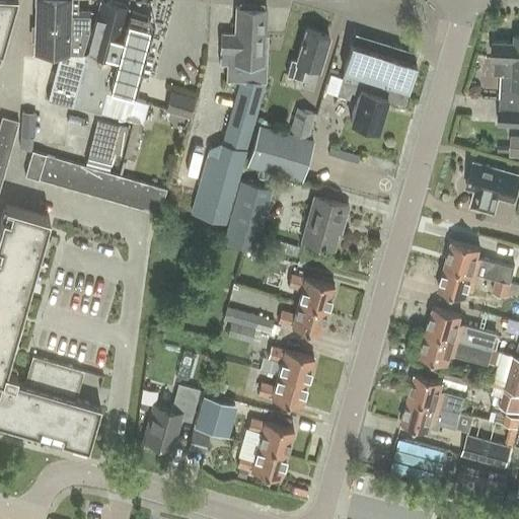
[(0,0),(0,56),(16,0),(0,0)]
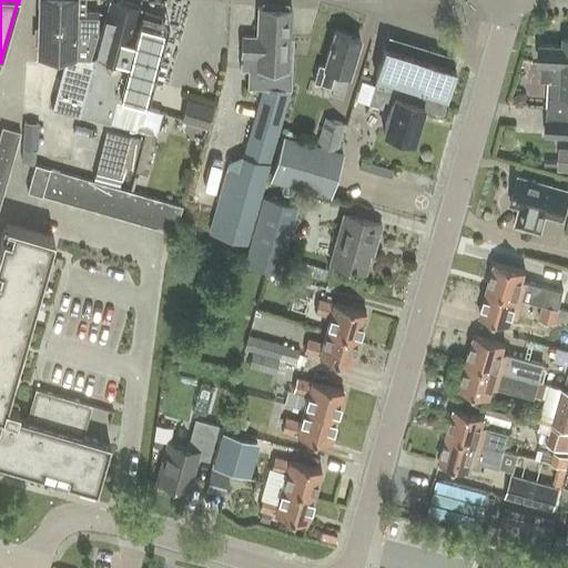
[(39,0),(40,10),(39,57),(67,58),(54,109),(78,115),(93,59),(90,59),(98,32),(98,11),(77,11),(77,1),(74,0),(39,0)]
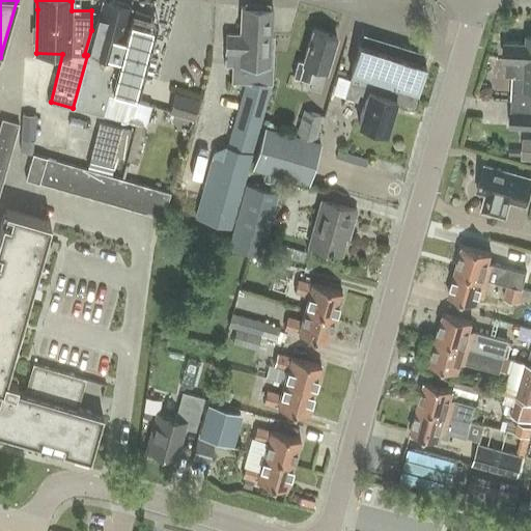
[(108,93),(124,98),(126,94),(134,96),(151,27),(128,21),(131,7),(103,0),(75,108),(102,115),(108,93)]
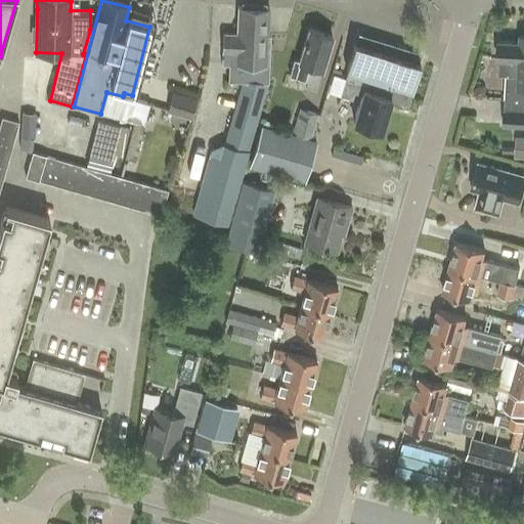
[(268,35),(269,8),(238,7),(236,34),(223,33),(221,64),(229,64),(228,81),(243,81),(224,142),(212,149),(193,214),(227,224),(248,151),(267,83),(268,83),(270,36),(268,35)]
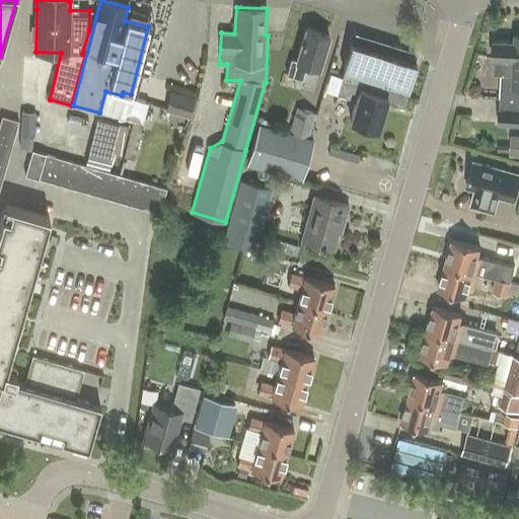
[(291,59),(286,74),(304,80),(303,85),(312,88),(318,68),(319,68),(329,35),(306,28),(296,60),(291,59)]
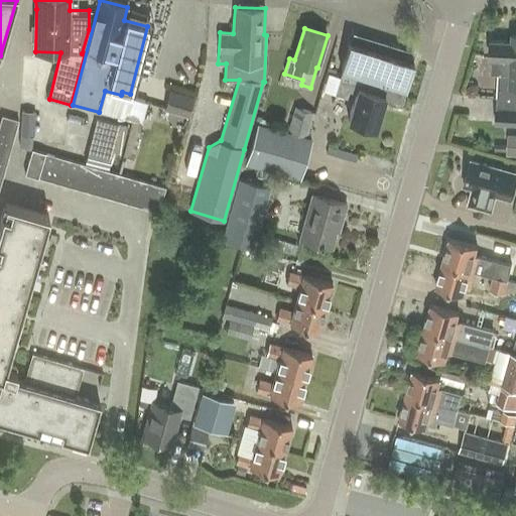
[(515,34),(511,35),(511,41),(491,40),(490,58),(492,58),(491,73),(499,74),(497,109),(496,109),(495,123),(515,124),(515,34)]
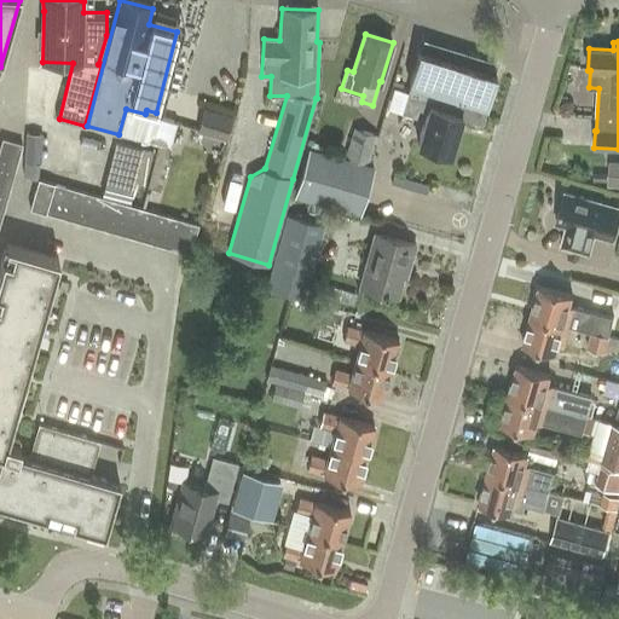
[(481,122),(496,74),(418,50),(409,82),(411,84),(401,113),(416,117),(418,108),(428,110),(418,144),(451,154),(462,116),(481,122)]
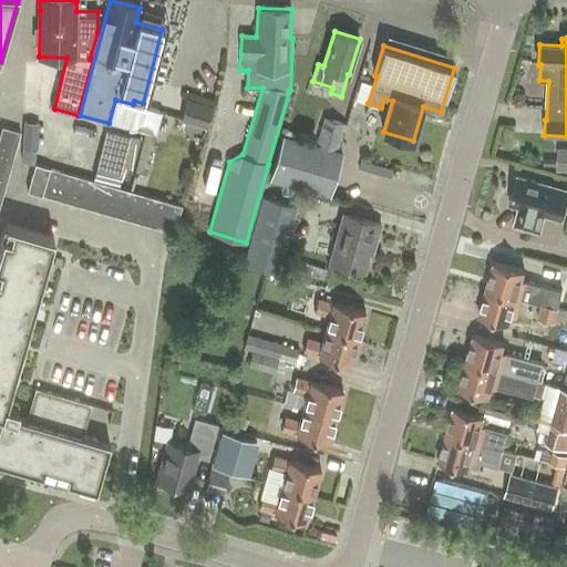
[(521,94),(519,94),(518,94),(517,94),(516,95),(515,95),(514,96),(514,98),(513,99),(513,100),(513,101),(513,102),(513,103),(514,104),(514,105),(515,105),(516,106),(517,106),(518,107),(519,107),(521,107),(522,106),(523,106),(524,105),(525,104),(525,103),(526,102),(526,101),(526,100),(525,99),(525,98),(524,96),(524,95),(523,95),(522,94),(521,94)]
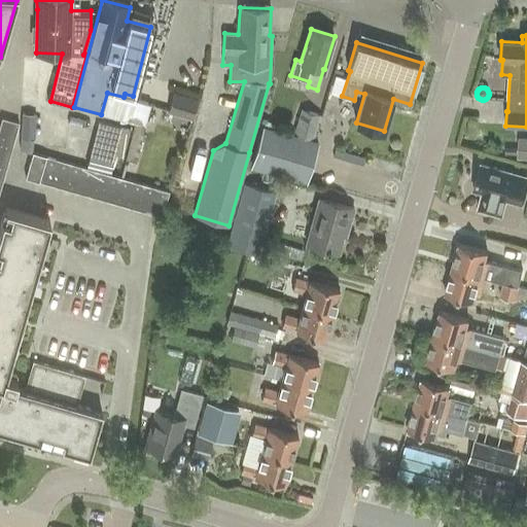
[(191,120),(198,99),(174,92),(168,113),(191,120)]
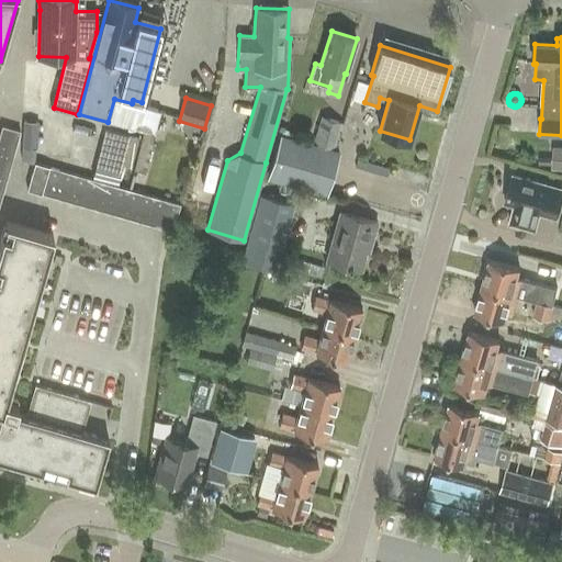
[(132,103),(114,99),(109,121),(156,133),(161,111),(132,103)]
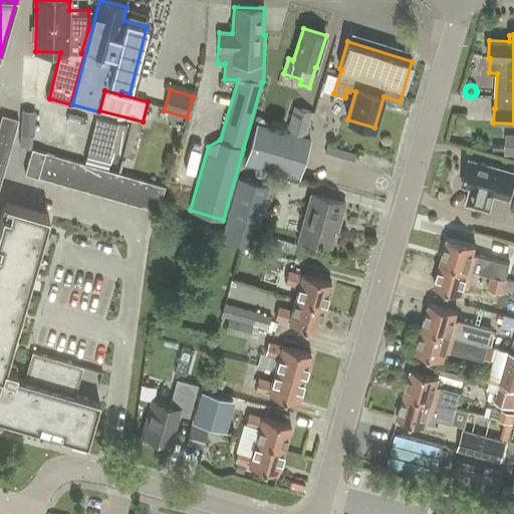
[(305,138),(312,112),(294,106),(286,133),(256,123),(245,163),(299,178),(310,140),(305,138)]
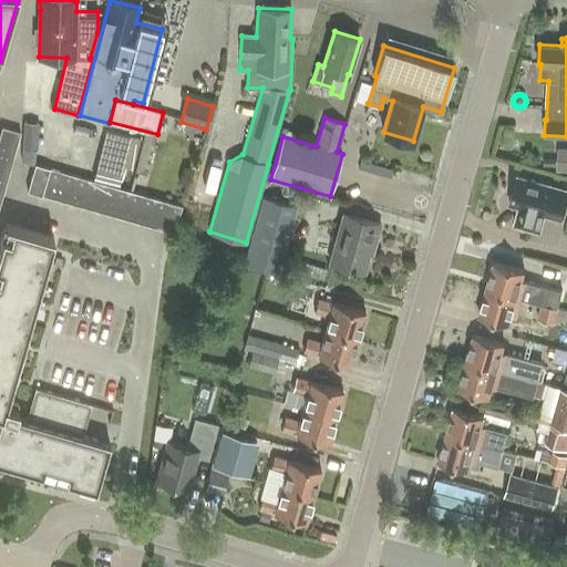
[(24,122),(22,148),(38,150),(39,123),(24,122)]
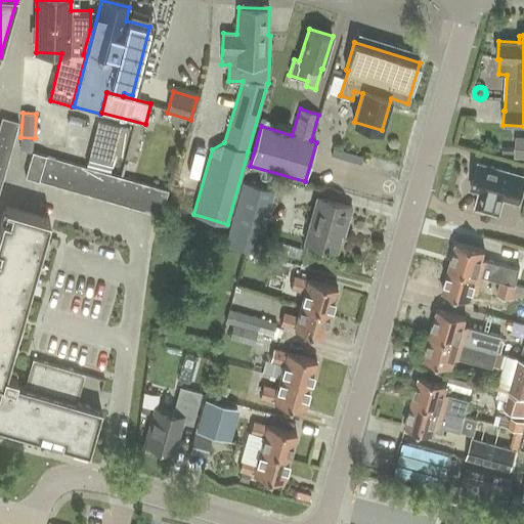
[(0,187),(18,122),(2,118),(0,124),(0,187)]
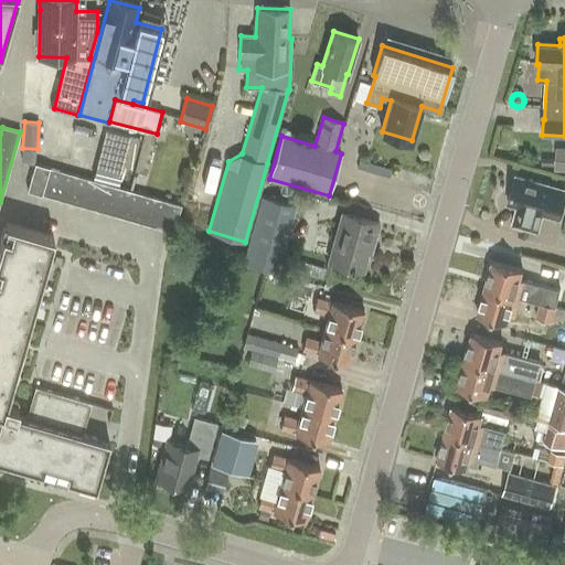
[(131,135),(106,128),(96,167),(121,173),(131,135)]
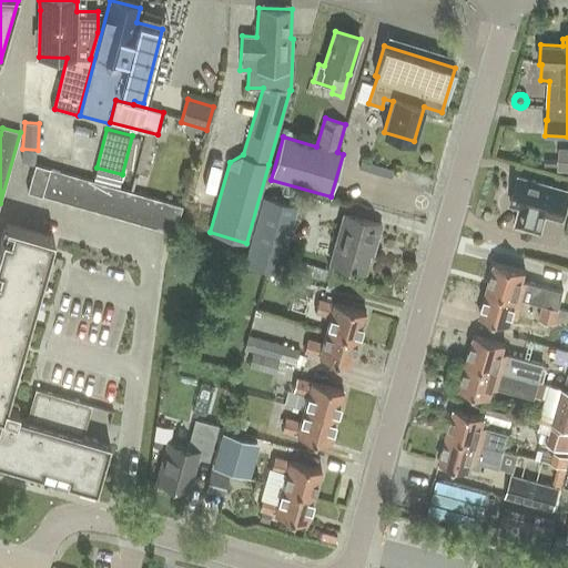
[(148,175),(156,137),(146,134),(137,172),(148,175)]
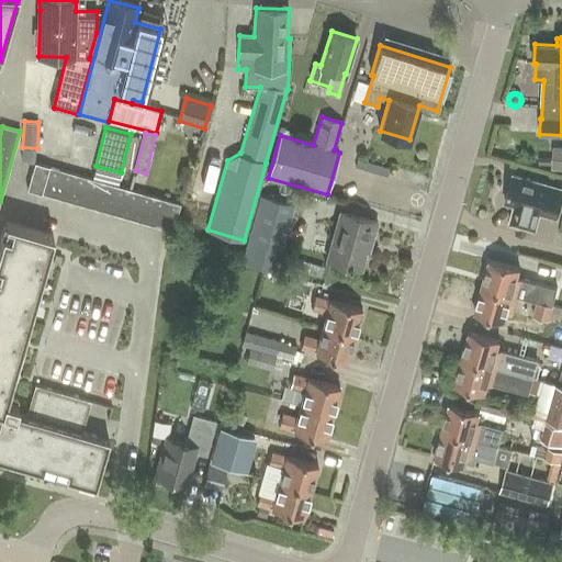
[(561,147),(553,148),(552,170),(561,170),(561,147)]
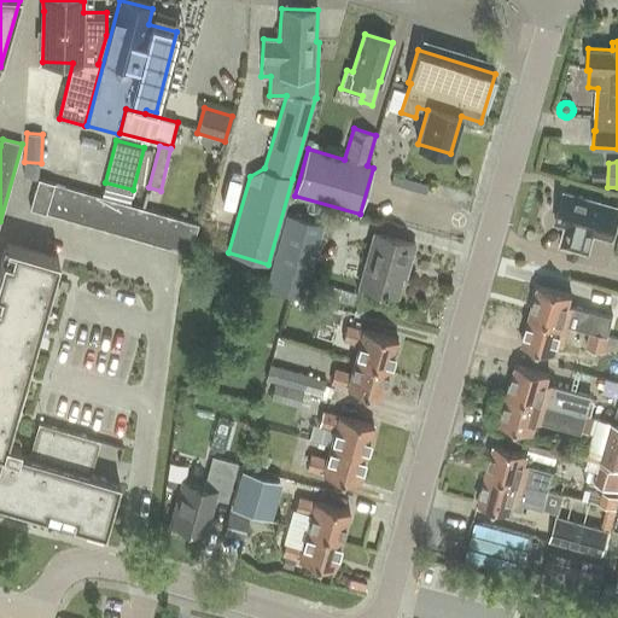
[(46,213),(54,184),(39,179),(30,209),(46,213)]
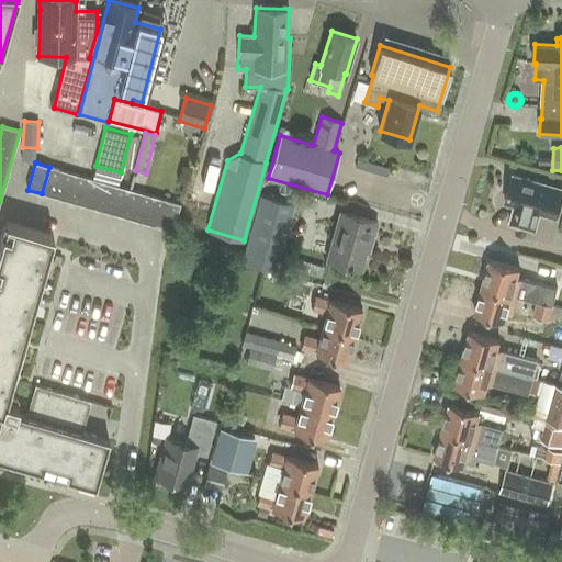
[(54,197),(62,170),(49,167),(42,193),(54,197)]
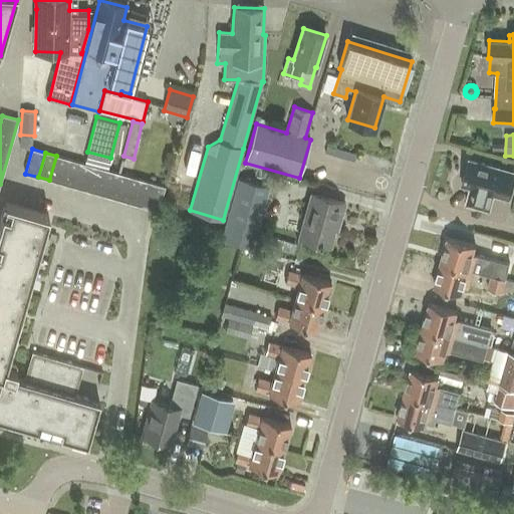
[(61,184),(68,160),(56,156),(49,180),(61,184)]
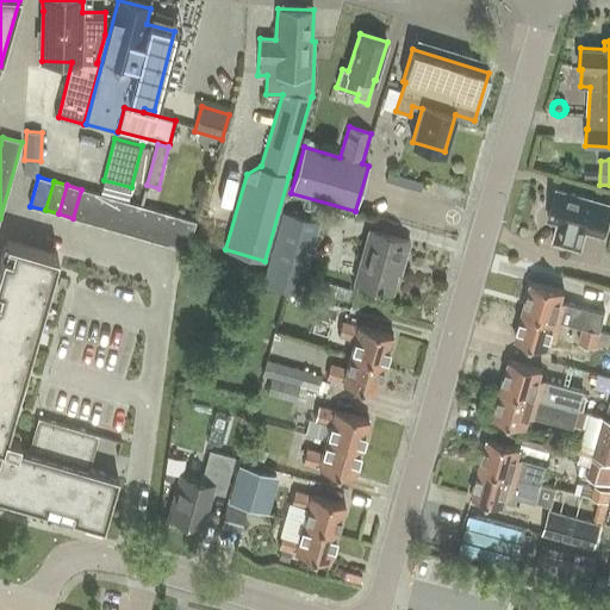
[(87,222),(95,193),(81,190),(73,218),(87,222)]
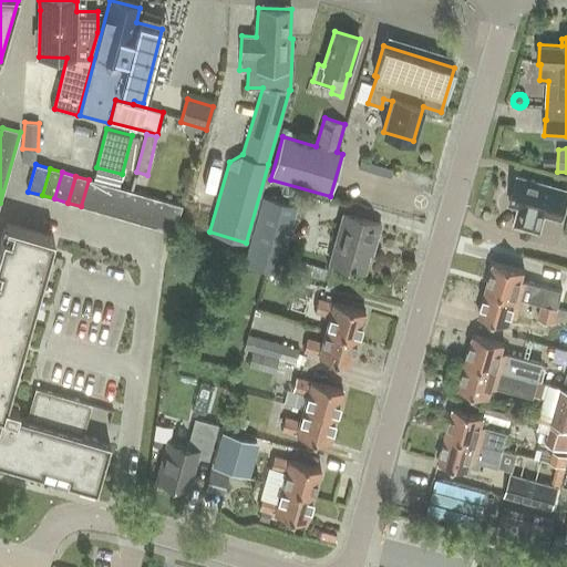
[(509,205),(519,207),(514,225),(539,233),(547,205),(564,209),(566,198),(566,193),(552,189),(553,186),(517,176),(509,205)]
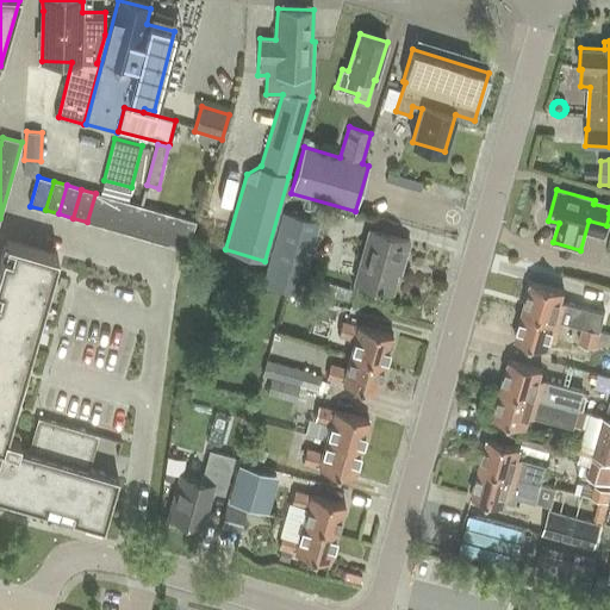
[(101,226),(110,197),(95,193),(87,222),(101,226)]
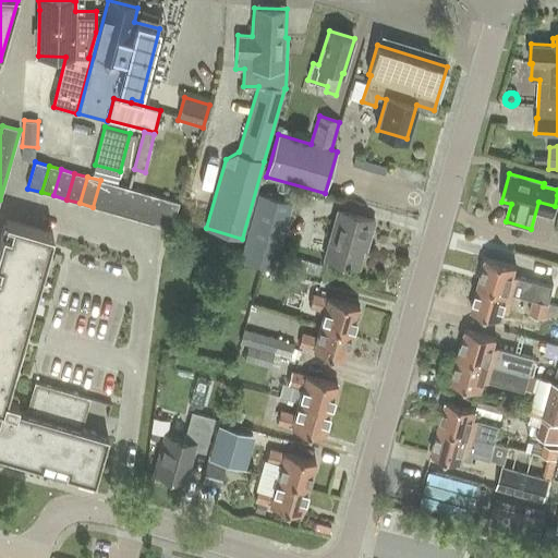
[(106,210),(113,184),(100,180),(93,207),(106,210)]
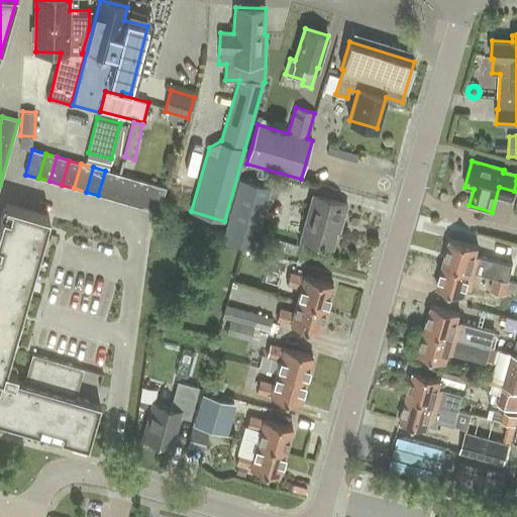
[(110,199),(117,174),(105,171),(98,195),(110,199)]
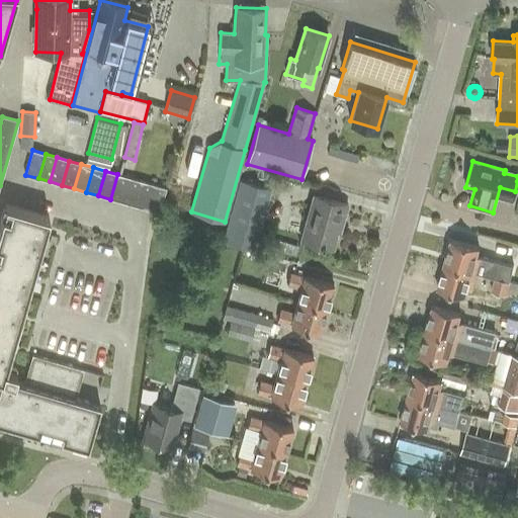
[(122,202),(130,178),(117,174),(110,199),(122,202)]
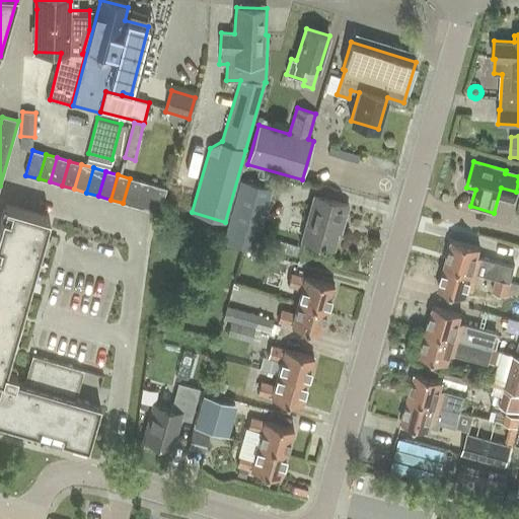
[(135,206),(142,181),(130,178),(123,203),(135,206)]
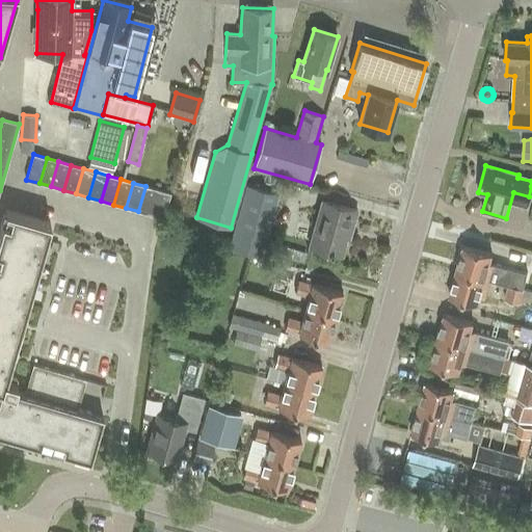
[(274,208),(278,193),(246,185),(229,247),(260,256),(270,222),(268,221),(272,208),(274,208)]
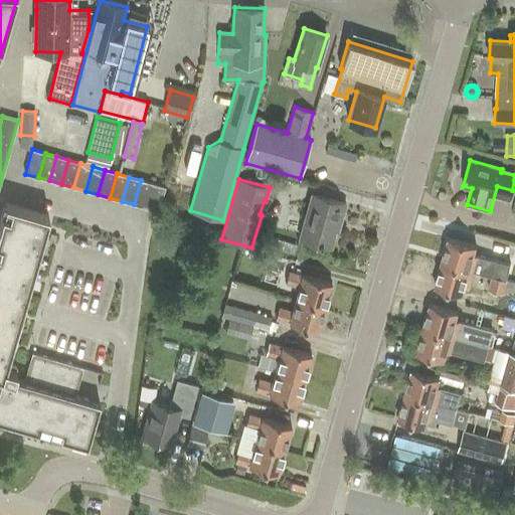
[(146,208),(153,184),(141,180),(134,204),(146,208)]
